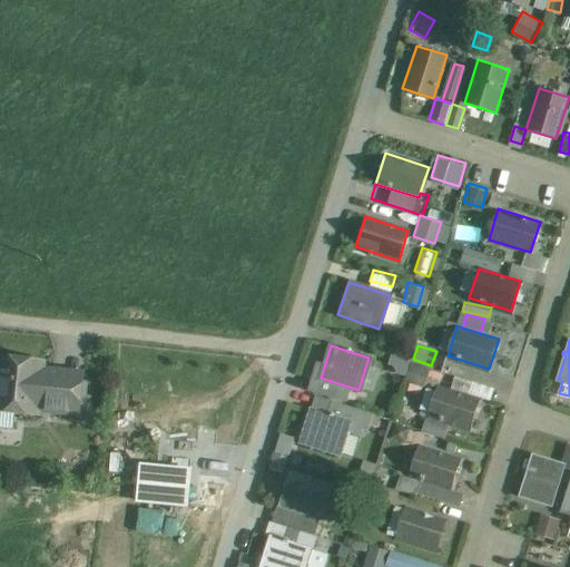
[(386,365),(405,371),(411,353),(392,348),(386,365)]
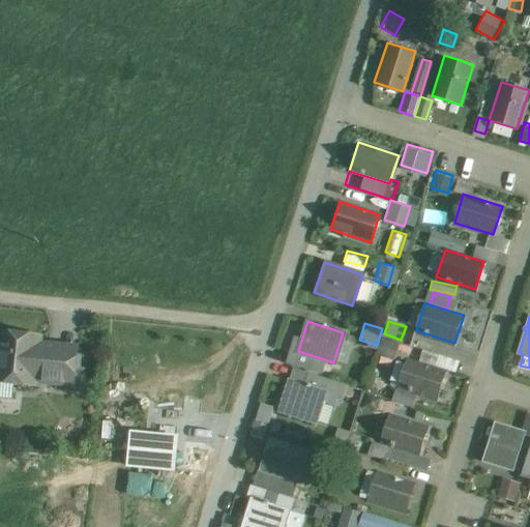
[(40,337),(0,331),(0,380),(35,384),(35,380),(42,381),(46,353),(38,353),(40,337)]
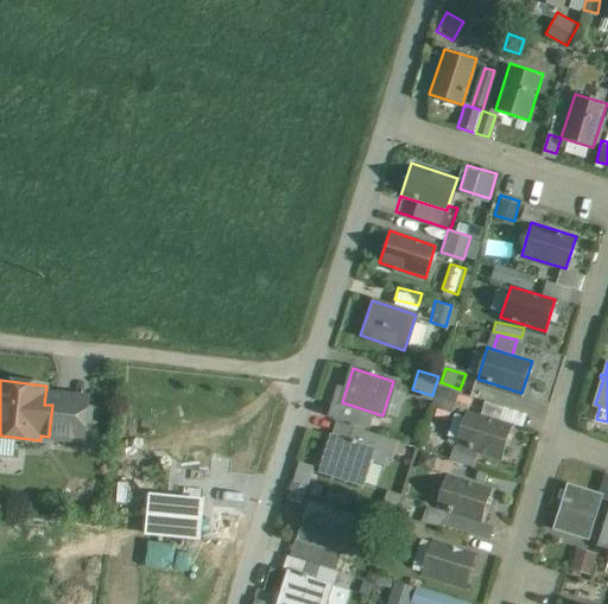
[(437,386),(431,405),(450,411),(457,393),(437,386)]
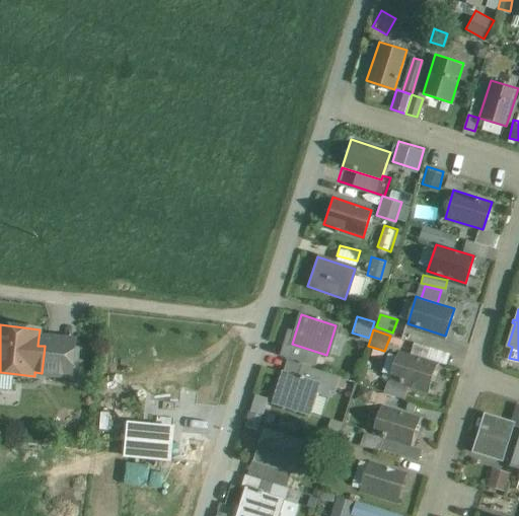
[(417,358),(435,363),(443,366),(447,353),(421,345),(417,358)]
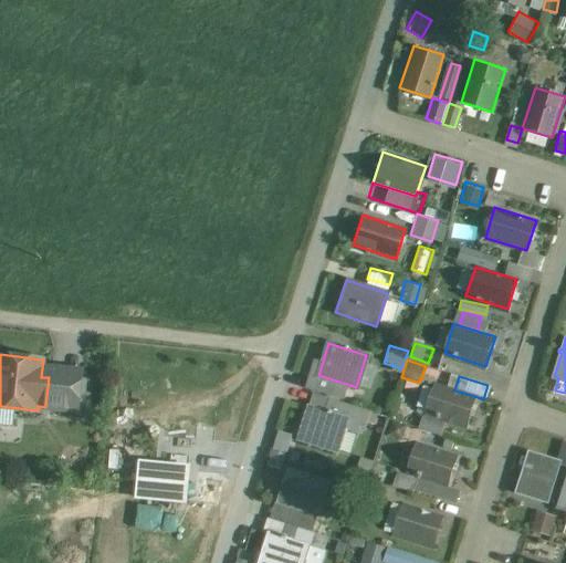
[(81,381),(49,377),(45,407),(79,410),(81,381)]
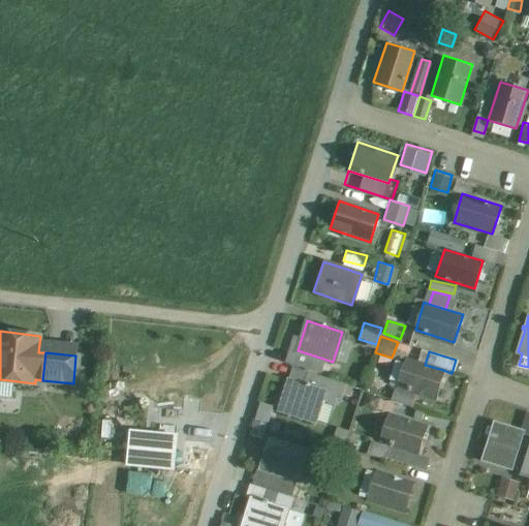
[(425,365),(405,359),(397,385),(435,398),(443,370),(425,365)]
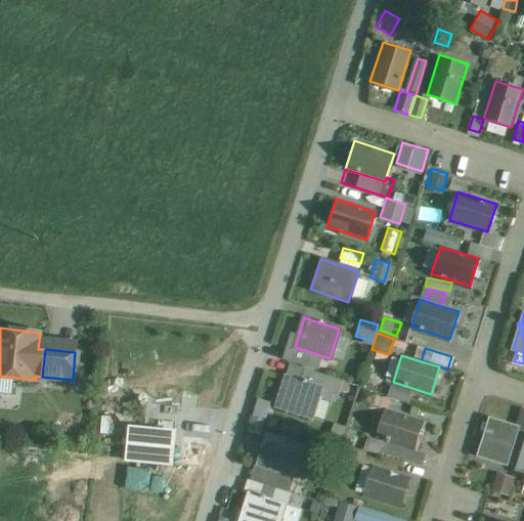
[(304,367),(290,363),(286,376),(300,381),(304,368),(304,367)]
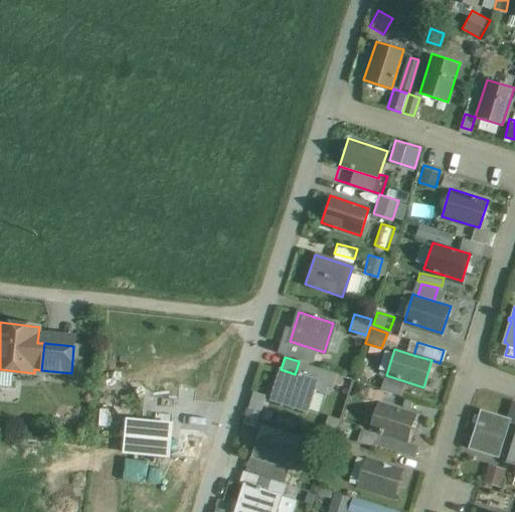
[(299,361),(299,362),(295,374),(281,369),(272,398),(308,409),(315,384),(327,388),(328,385),(332,386),(335,373),(299,361)]
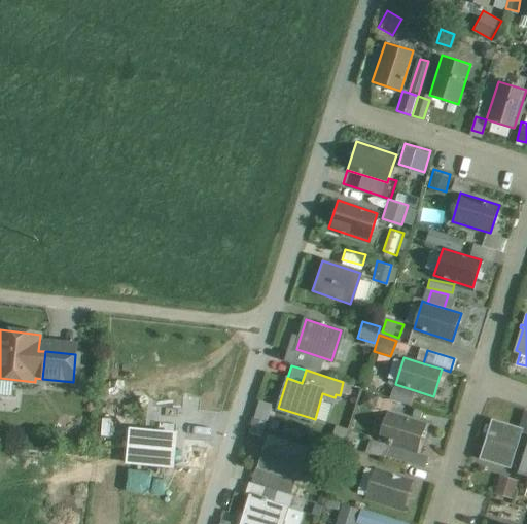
[(414,391),(392,385),(388,396),(410,404),(414,391)]
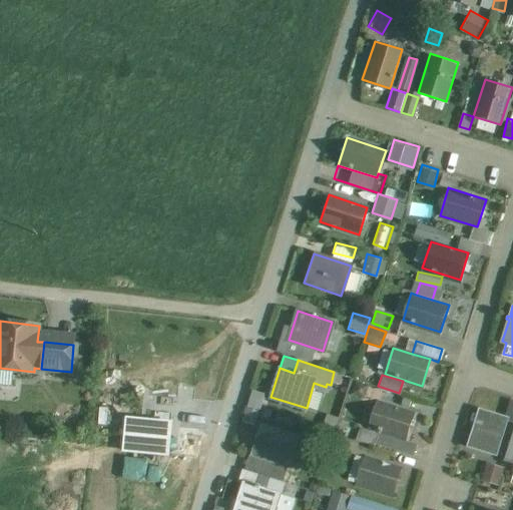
[(353,379),(349,393),(363,398),(367,383),(353,379)]
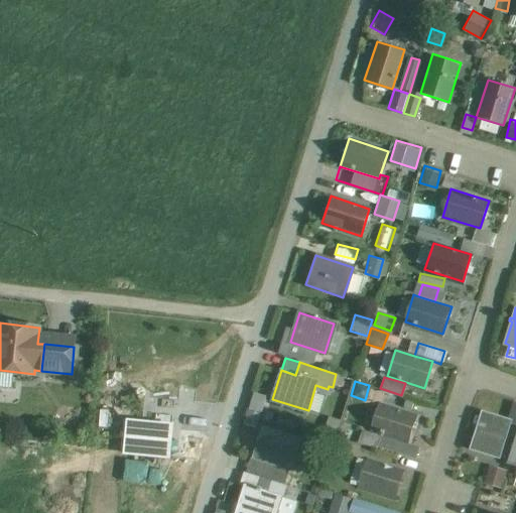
[(257,424),(266,393),(253,389),(244,420),(257,424)]
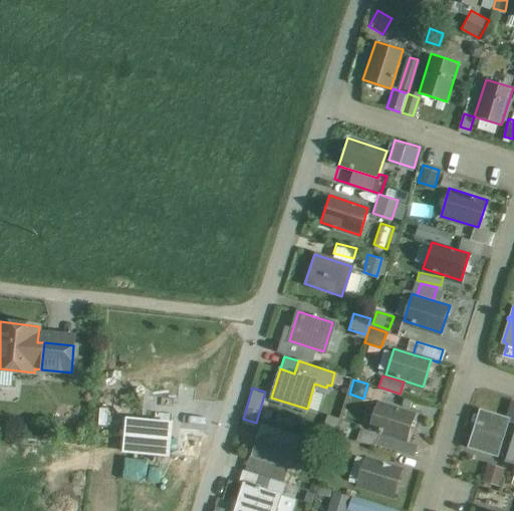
[(479,391),(476,402),(490,406),(494,395),(479,391)]
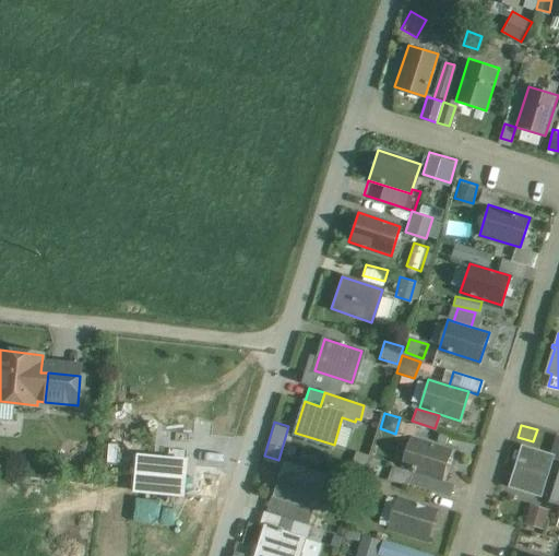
[(552,454),(551,457),(558,459),(558,435),(556,434),(549,453),(552,454)]
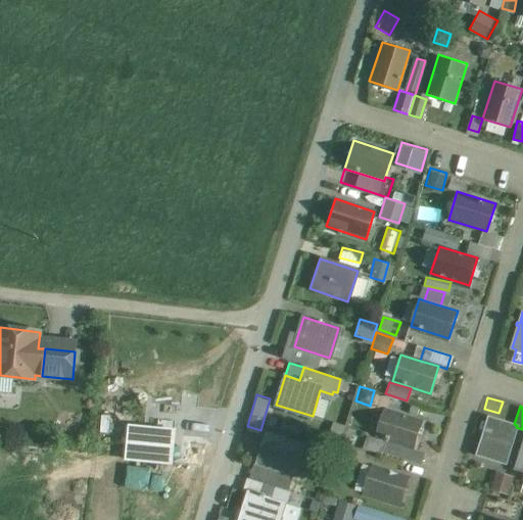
[(422,420),(384,408),(375,436),(385,440),(413,448),(422,420)]
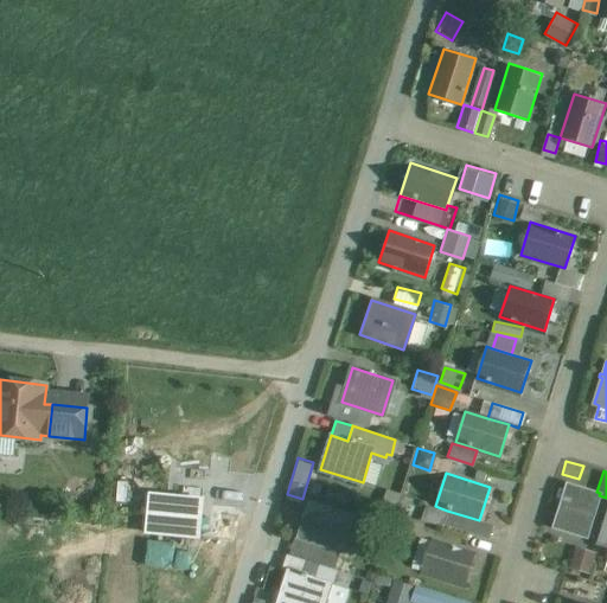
[(596,492),(569,482),(555,524),(586,533),(599,495),(600,493),(596,492)]
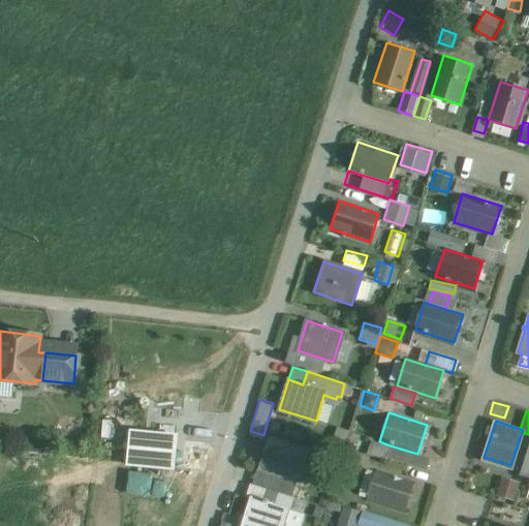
[(177,434),(130,430),(127,463),(174,468),(177,434)]
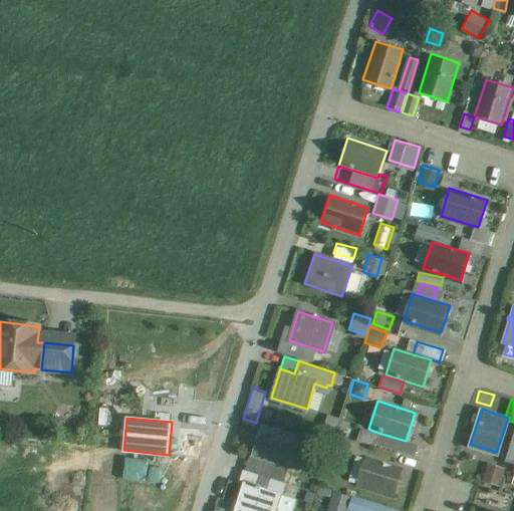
[(296,439),(261,428),(252,456),(270,461),(287,466),(288,467),(296,439)]
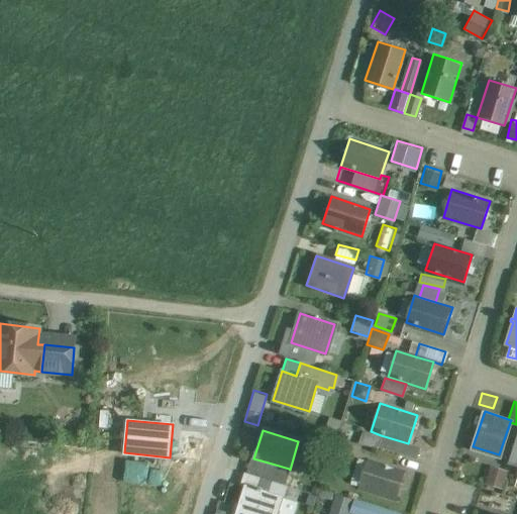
[(333,436),(318,432),(315,446),(330,450),(333,436)]
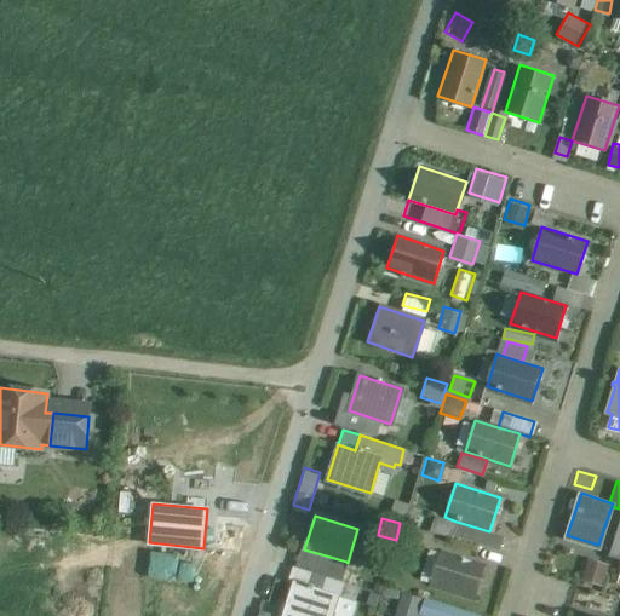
[(503,536),(489,531),(457,522),(453,534),(499,550),(503,536)]
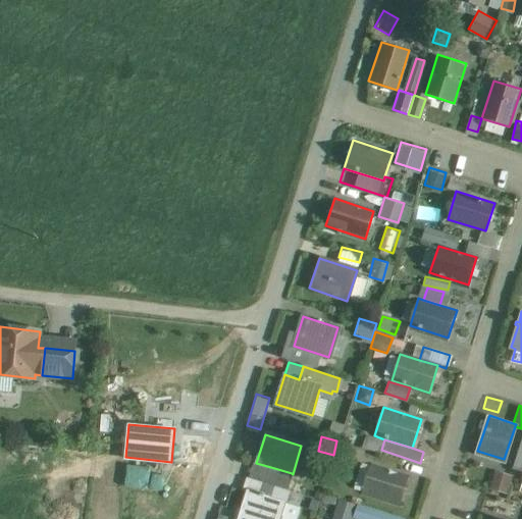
[(341,443),(336,455),(351,460),(355,447),(341,443)]
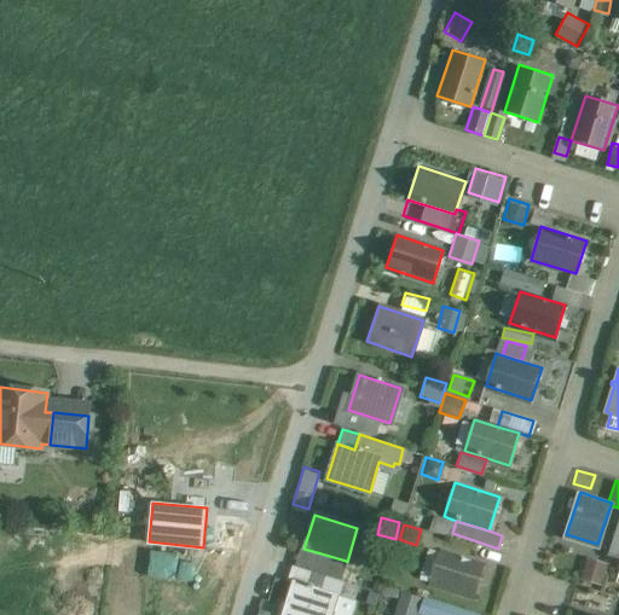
[(300,547),(295,564),(320,572),(325,555),(304,549),(300,547)]
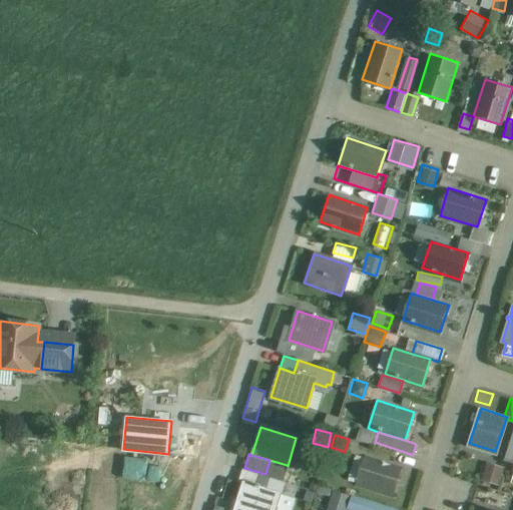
[(401,467),(363,455),(354,483),(392,495),(401,467)]
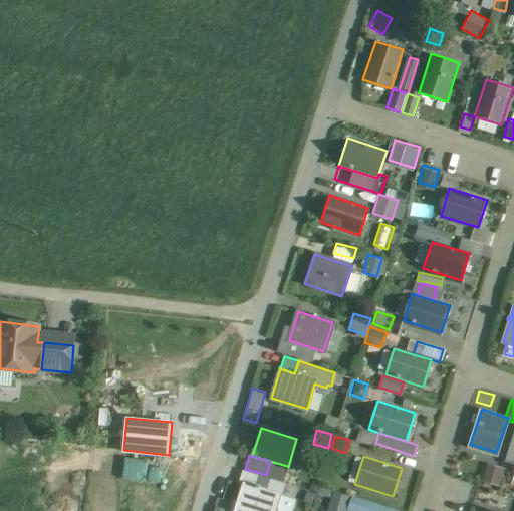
[(482,478),(499,483),(505,465),(488,460),(482,478)]
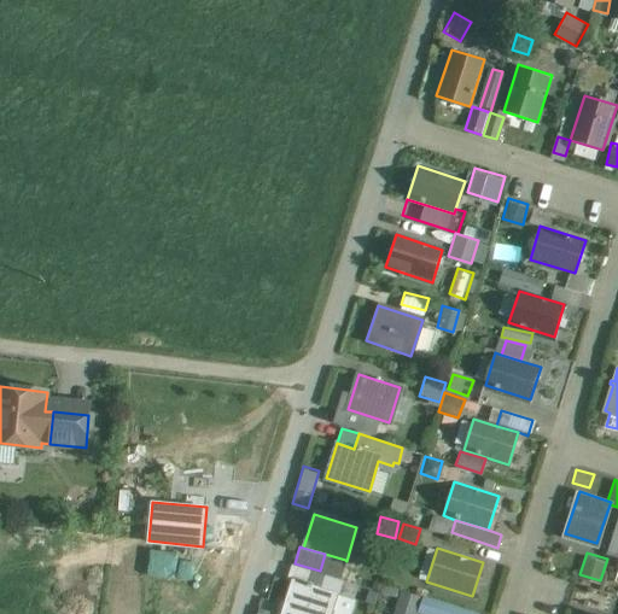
[(325,554),(320,571),(339,578),(345,560),(325,554)]
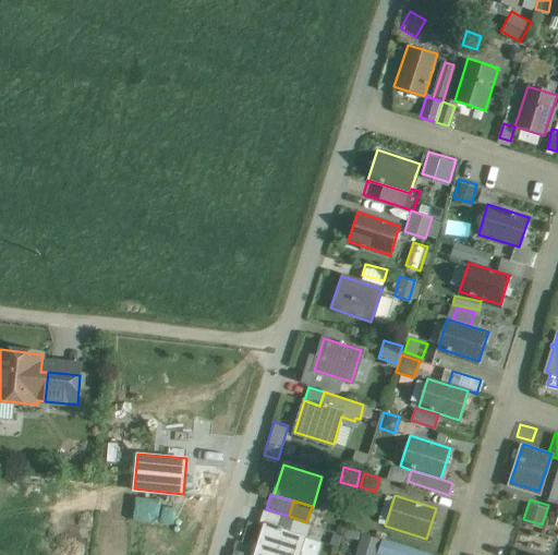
[(288,518),(264,510),(259,523),(265,526),(278,529),(279,527),(282,528),(282,531),(283,531),(288,518)]
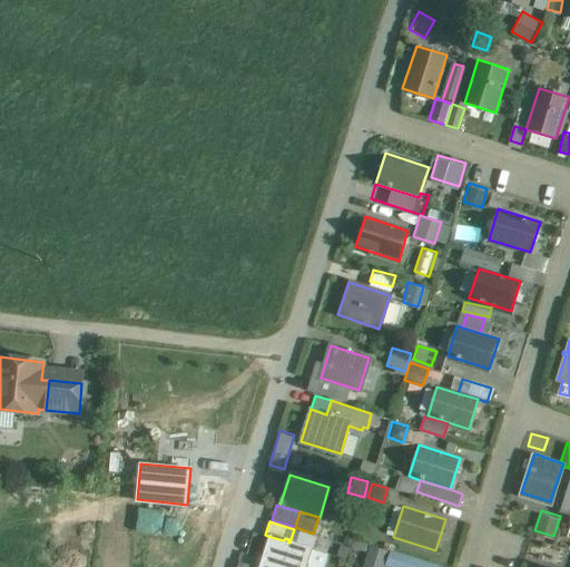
[(314,536),(294,529),(290,543),(311,549),(314,536)]
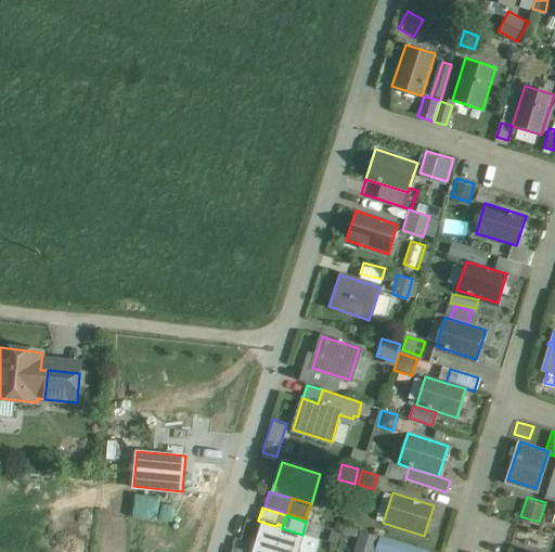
[(276,526),(263,523),(254,551),(314,551),(319,539),(302,535),(282,528),(281,528),(281,525),(278,524),(276,526)]
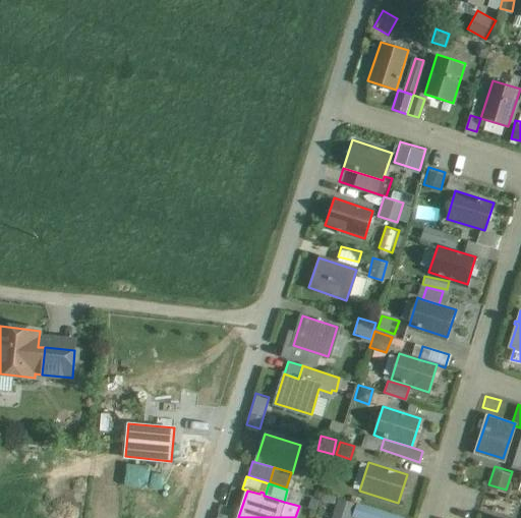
[(330,517),(350,517),(351,517),(355,504),(337,498),(330,517)]
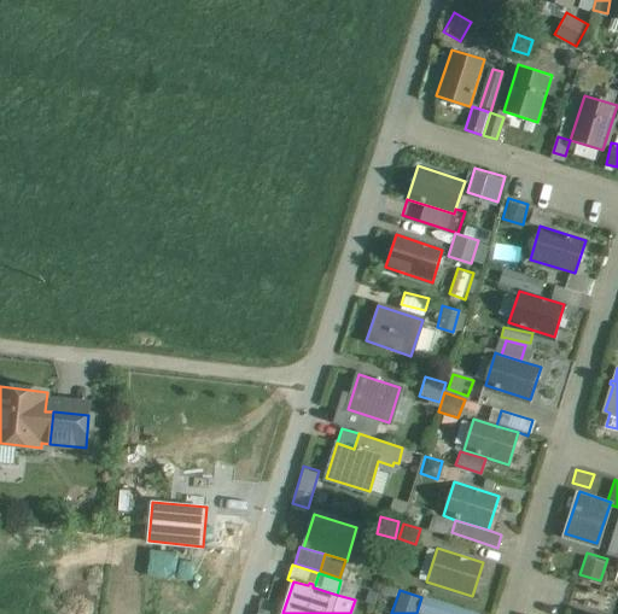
[(417,613),(419,613),(477,613),(421,597),(417,613)]
